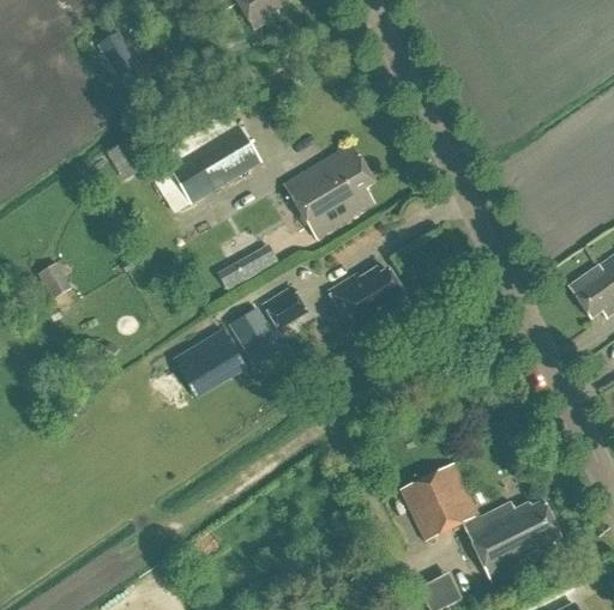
[(224,8),(236,1),(252,28),(277,12),(276,8),(289,0),(218,0),(224,8)]
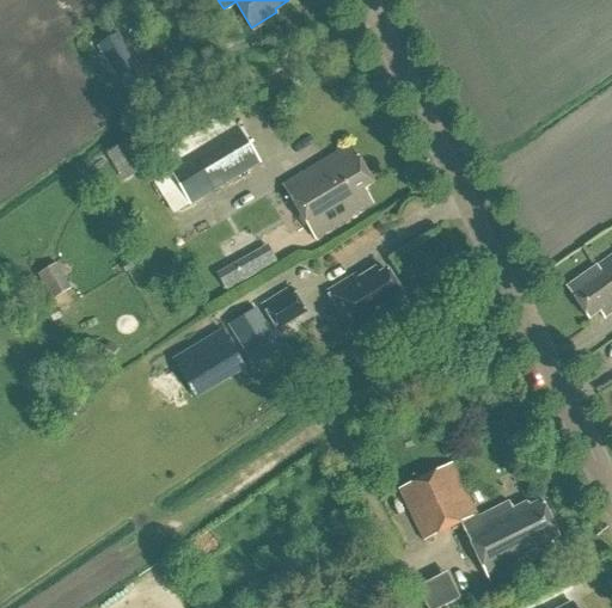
[(120,36),(99,48),(124,88),(145,77),(120,36)]
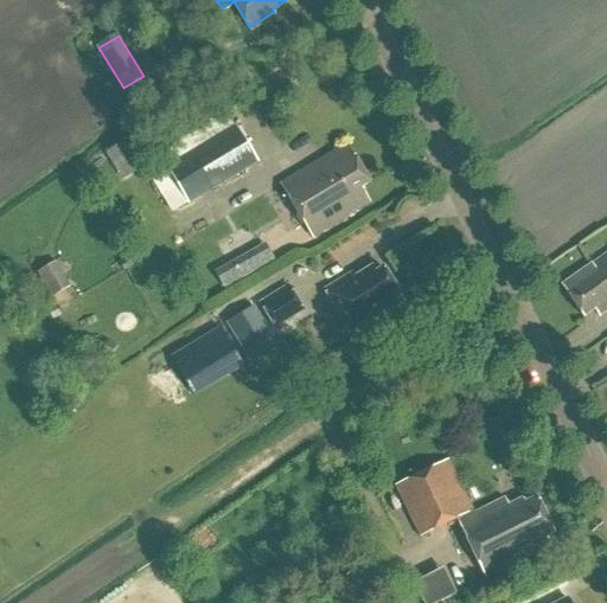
[(203,171),(212,187),(257,160),(243,138),(247,135),(240,124),(237,126),(235,123),(166,165),(179,185),(203,171)]
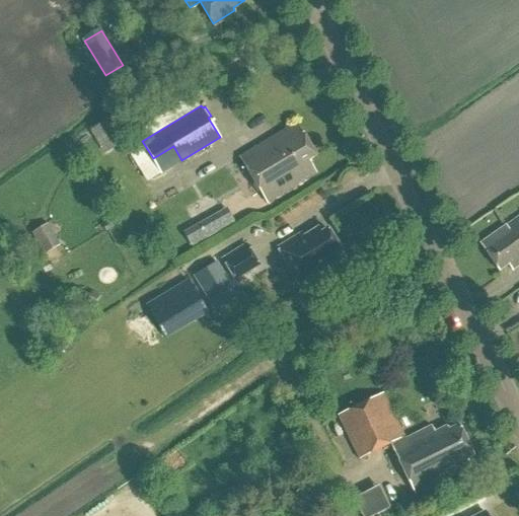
[(316,154),(296,121),(238,156),(267,202),(316,171),(308,158),(316,154)]
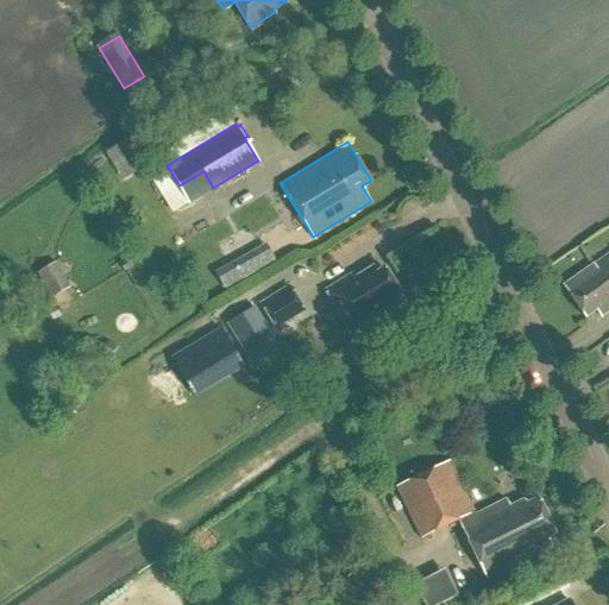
[(234,225),(220,235),(231,249),(245,239),(234,225)]
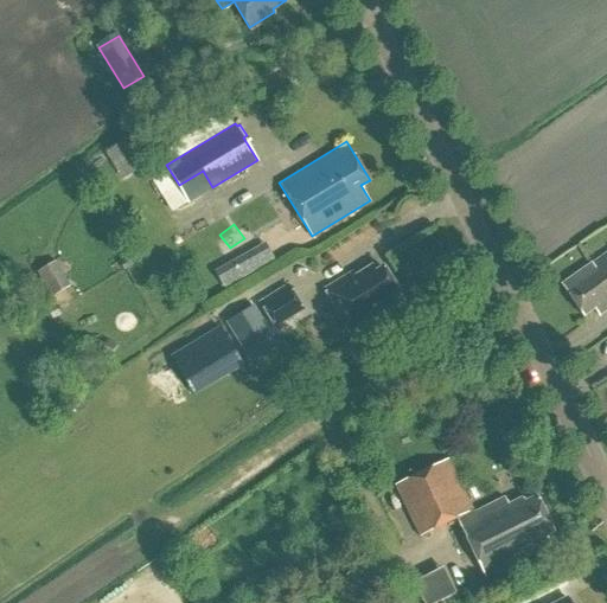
[(606,306),(606,249),(562,281),(583,313),(596,303),(601,310),(606,306)]
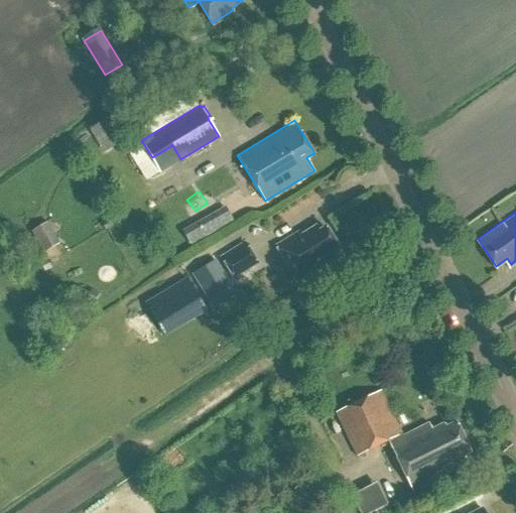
[(58,242),(46,220),(28,229),(41,251),(58,242)]
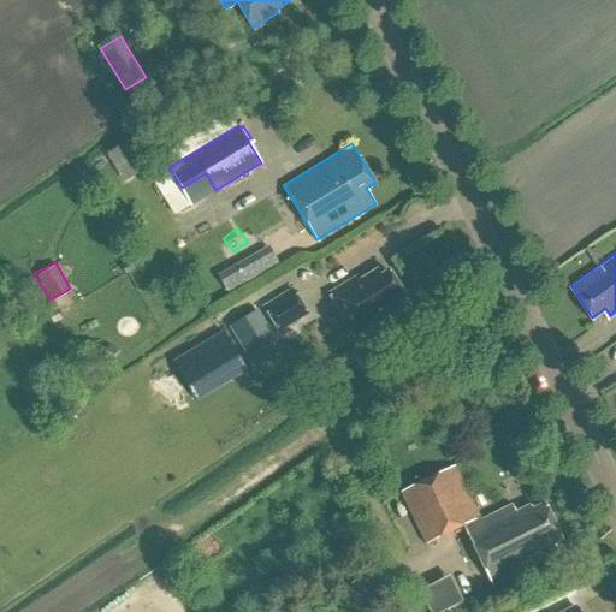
[(360,279),(357,274),(329,292),(354,333),(400,306),(396,299),(403,295),(389,269),(380,274),(377,268),(360,279)]
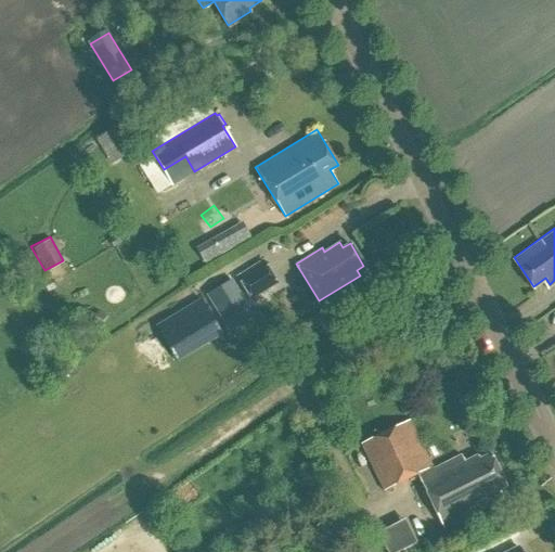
[(237,276),(250,297),(276,281),(263,259),(237,276)]
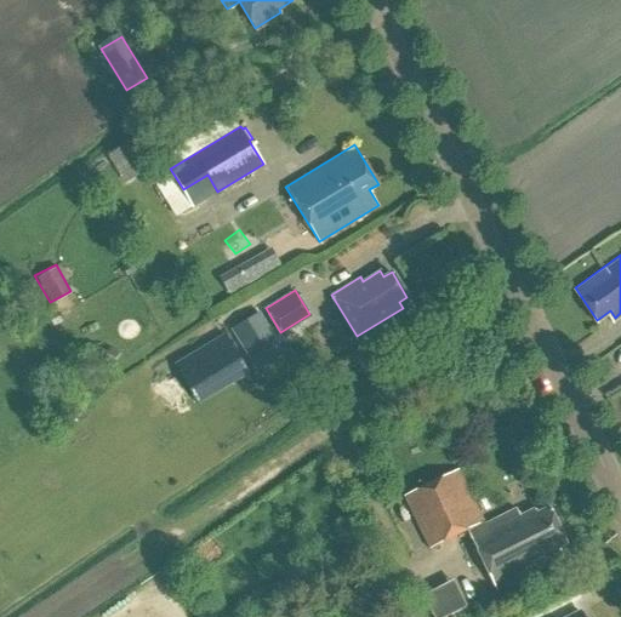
[(258,313),(233,329),(257,369),(283,353),(258,313)]
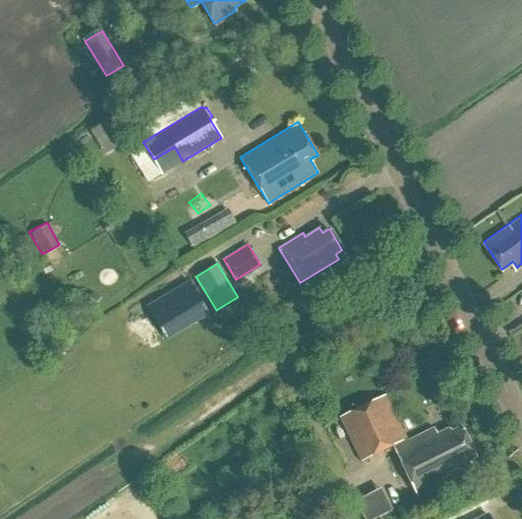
[(409,437),(386,392),(340,414),(340,415),(330,420),(352,464),(395,443),(418,492),(470,467),(467,460),(475,455),(461,425),(452,430),(450,426),(437,432),(433,425),(409,437)]
